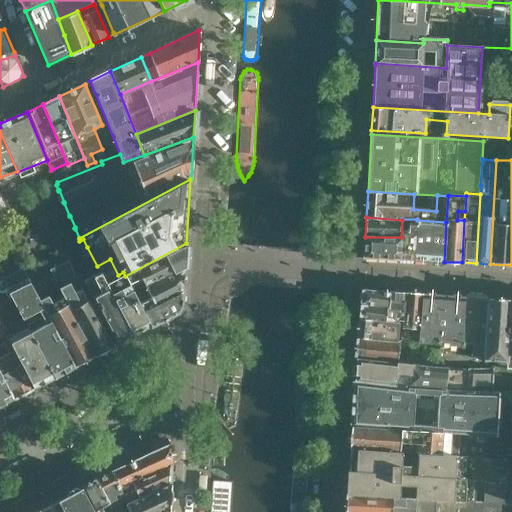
[(414,260),(417,220),(417,219),(402,219),(402,220),(401,237),(399,259),(414,260)]
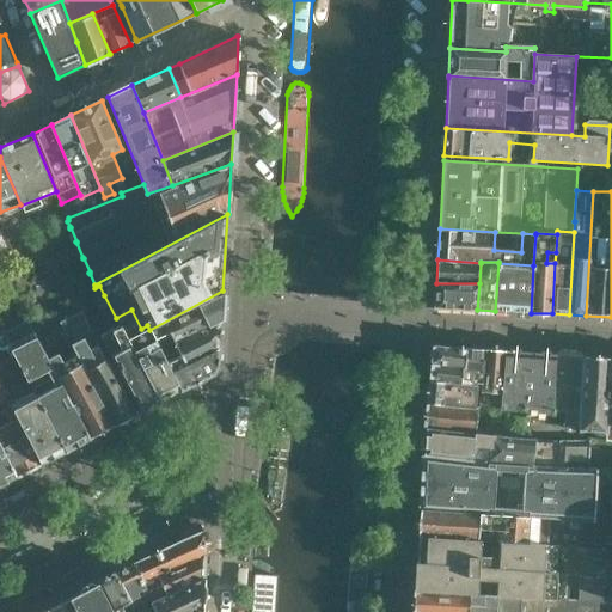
[(531,313),(533,265),(499,263),(495,311),(531,313)]
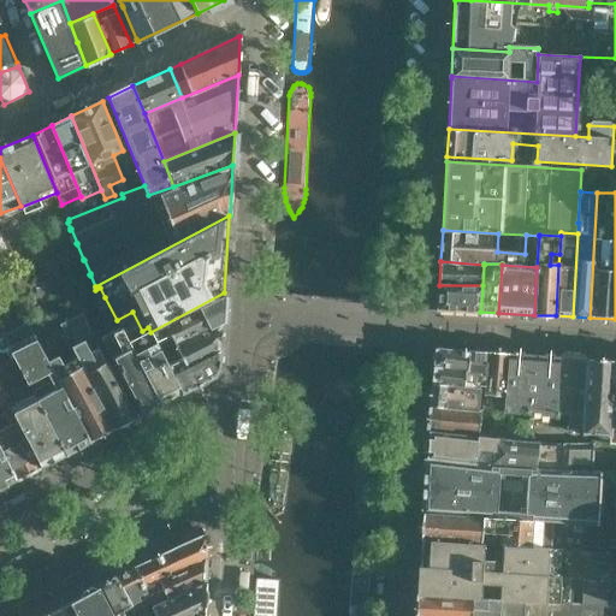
[(480,312),(483,285),(439,285),(438,309),(480,312)]
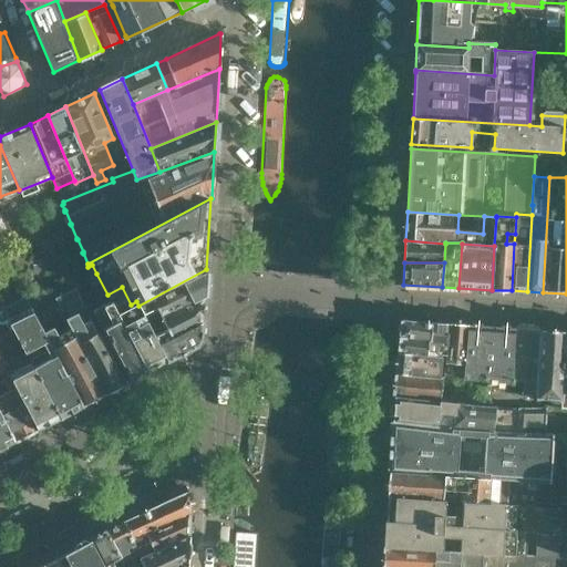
[(204,295),(206,269),(138,306),(143,315),(156,308),(161,317),(204,295)]
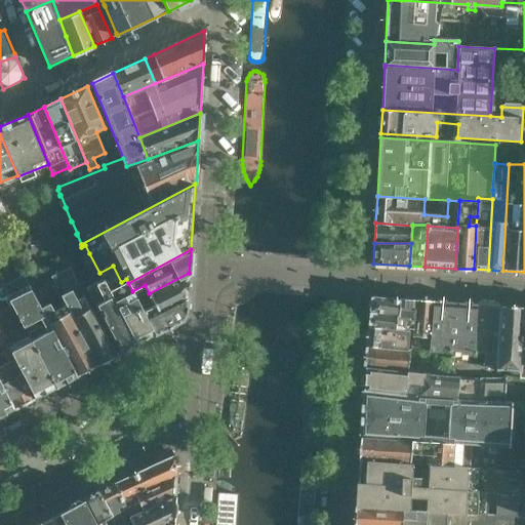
[(137,299),(132,291),(128,283),(126,279),(121,282),(113,266),(99,273),(104,279),(109,289),(117,284),(124,297),(115,301),(137,344),(156,333),(147,317),(137,299)]
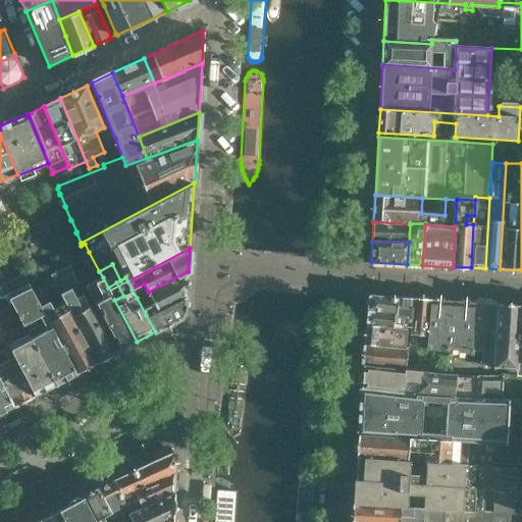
[(97,318),(91,306),(69,266),(51,275),(69,310),(97,362),(97,363),(114,354),(97,318)]
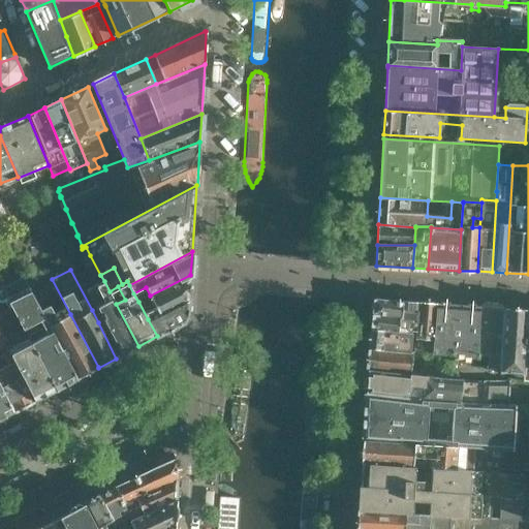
[(189,298),(189,296),(190,276),(190,275),(150,296),(138,302),(148,319),(189,298)]
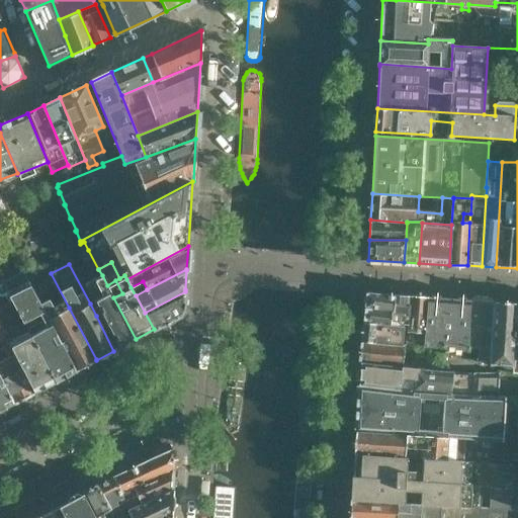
[(76,370),(40,305),(23,271),(3,282),(56,381),(57,381),(57,380),(61,378),(61,379),(63,378),(62,377),(70,373),(70,374),(72,373),(71,372),(75,370),(75,371),(77,370),(76,370)]
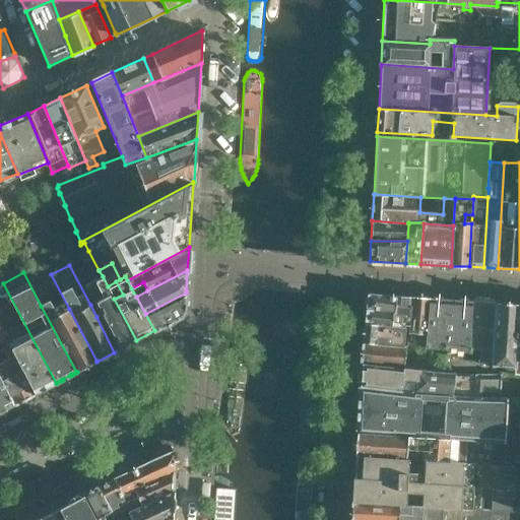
[(136,340),(114,299),(108,286),(103,276),(93,281),(103,299),(94,303),(119,349),(136,340)]
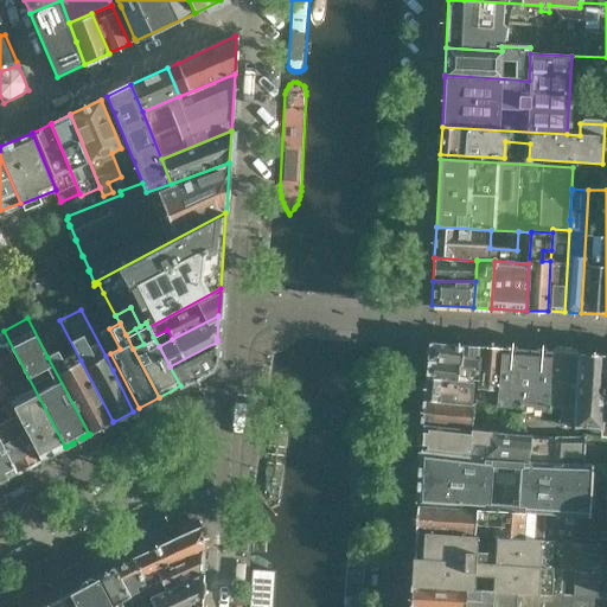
[(65,447),(4,331),(2,331),(0,331),(0,383),(4,389),(40,460),(43,459),(43,458),(46,457),(49,457),(48,455),(58,451),(59,451),(59,449),(64,447),(64,448),(65,447)]
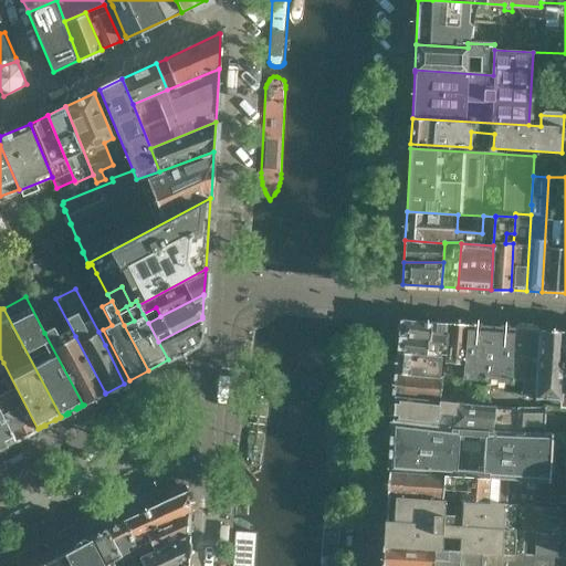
[(428,337),(429,322),(429,317),(410,315),(410,321),(400,320),(399,335),(428,337)]
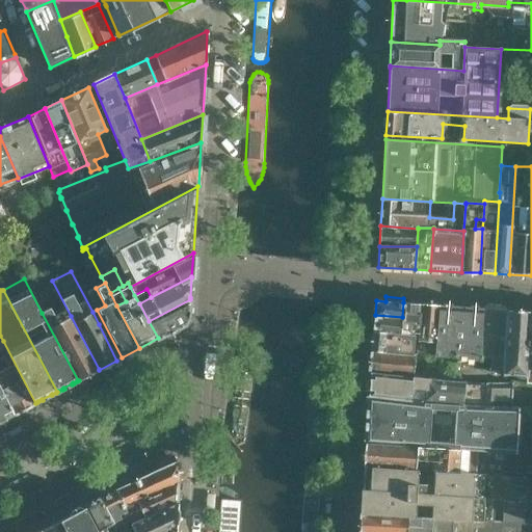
[(185,324),(189,318),(190,299),(149,321),(158,338),(185,324)]
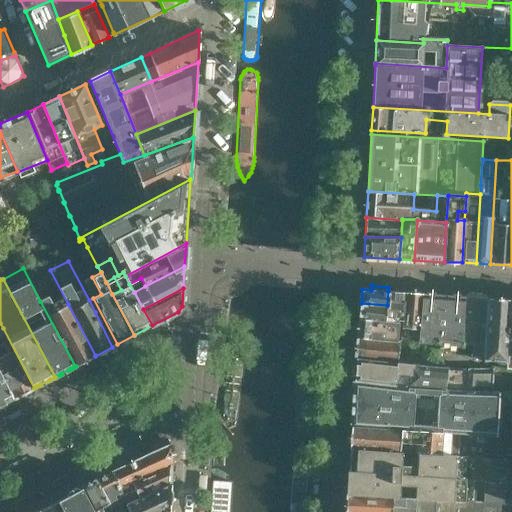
[(403,319),(405,292),(404,293),(388,291),(387,305),(386,318),(403,319)]
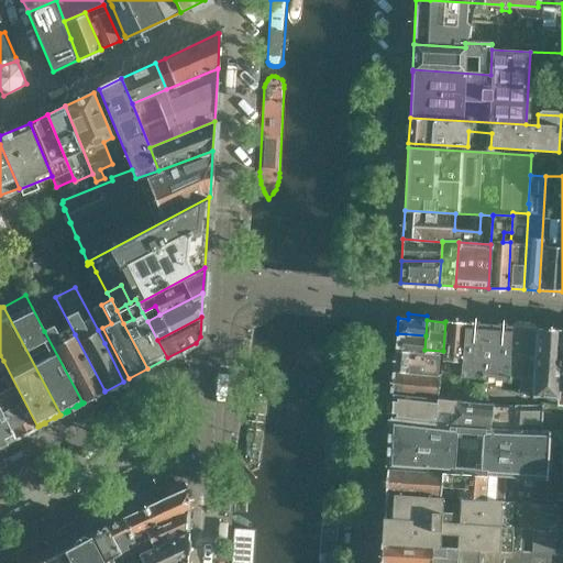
[(462,360),(464,322),(445,321),(443,351),(442,374),(441,377),(460,378),(461,360),(462,360)]
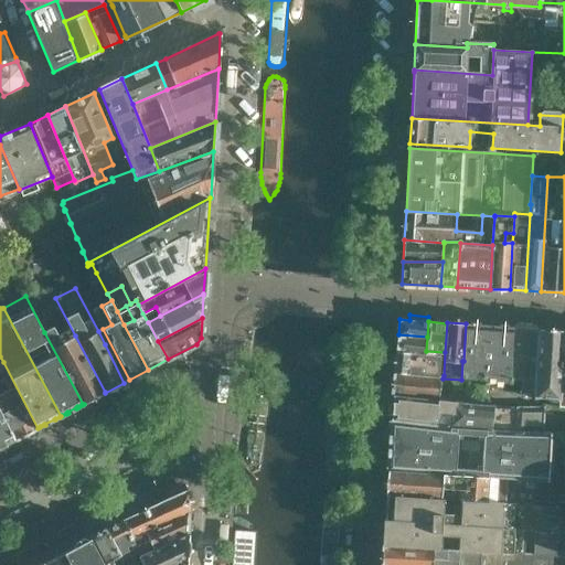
[(509,396),(509,390),(513,327),(466,323),(464,361),(462,361),(461,380),(461,381),(486,383),(484,403),(534,406),(535,397),(509,396)]
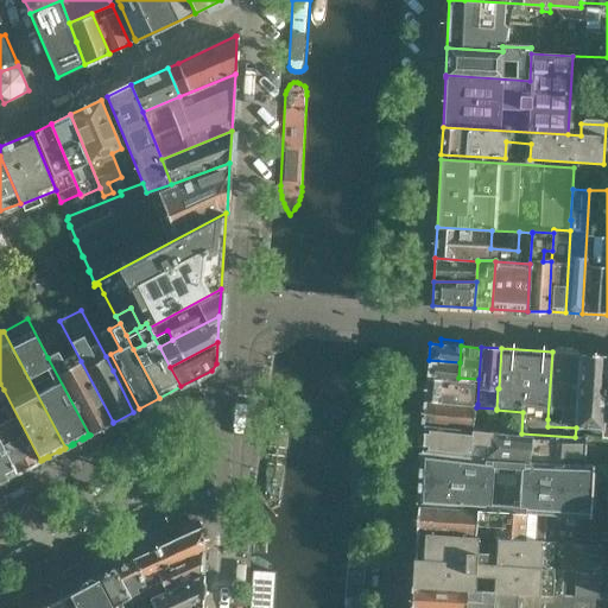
[(113,422),(81,361),(67,368),(58,352),(48,358),(89,435),(113,422)]
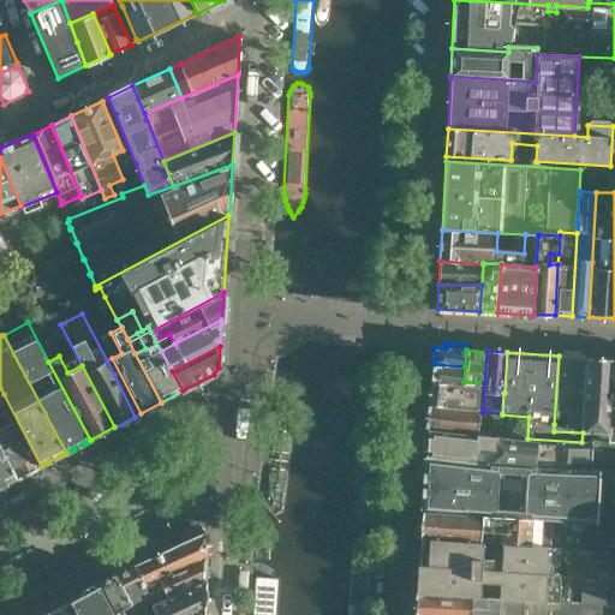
[(583,428),(587,358),(559,356),(554,424),(568,425),(568,428),(583,428)]
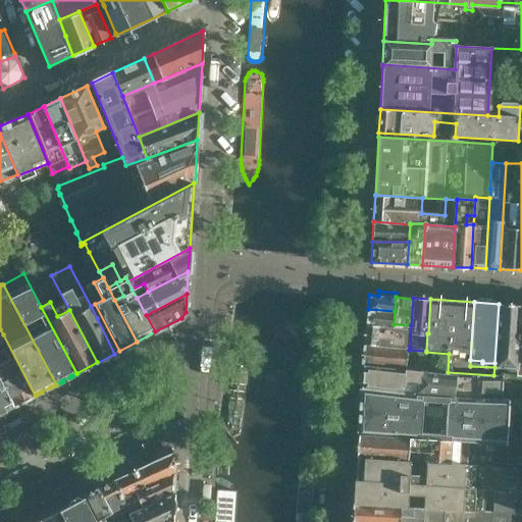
[(517,369),(521,306),(499,304),(494,363),(494,367),(517,369)]
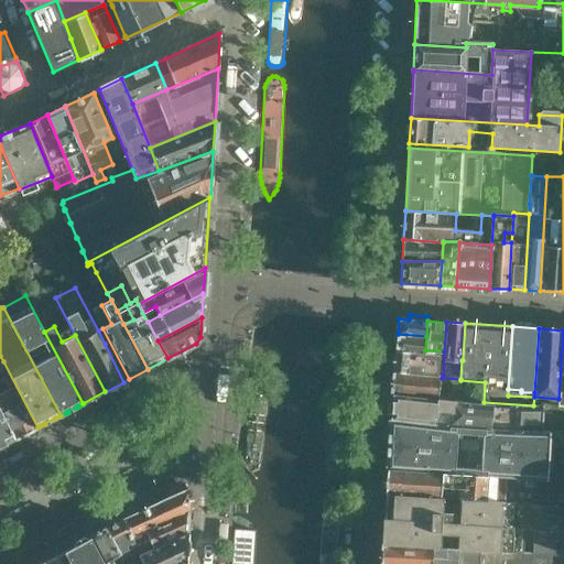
[(425,350),(426,336),(398,334),(396,349),(425,350)]
